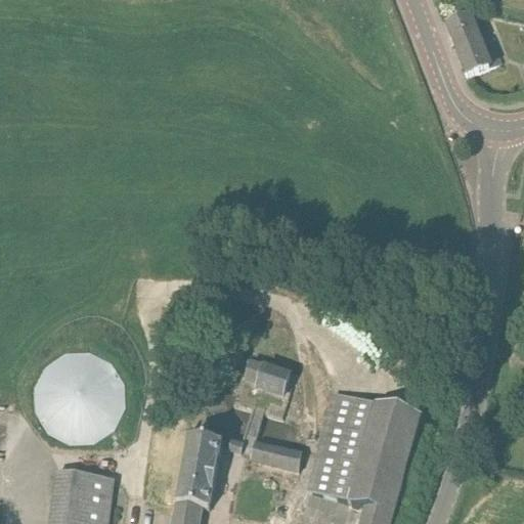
[(501,68),(484,19),(474,23),(472,16),(446,27),(467,81),(501,68)]
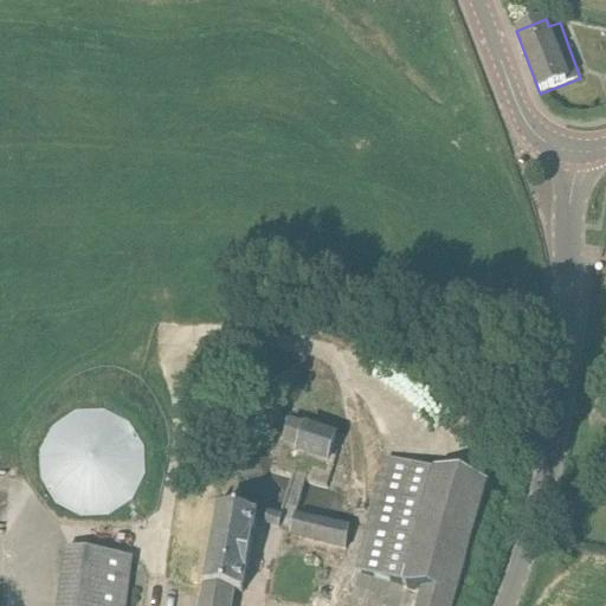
[(283,445),(300,451),(305,431),(290,426),(283,445)]
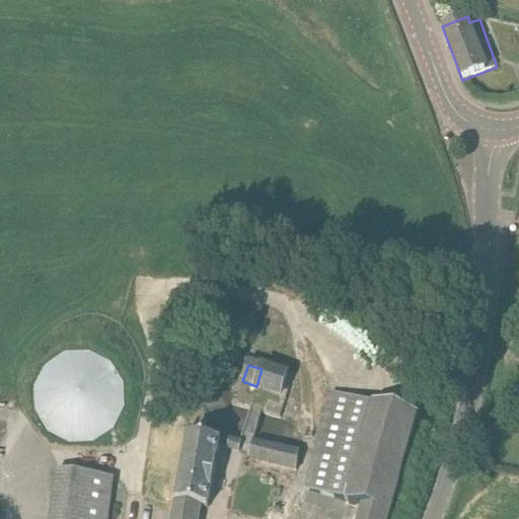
[(287,377),(262,369),(256,386),(254,390),(280,399),(287,377)]
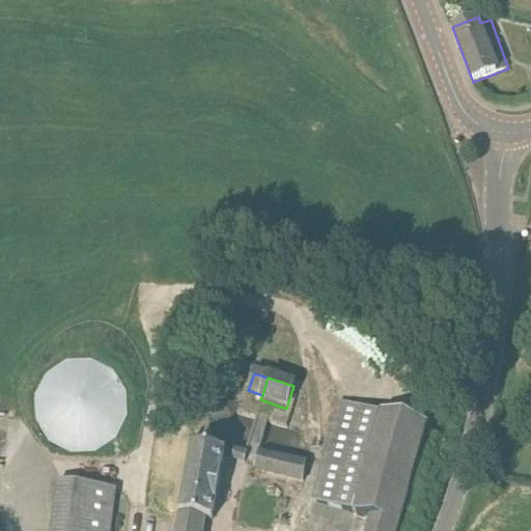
[(380,415),(380,414),(339,402),(311,502),(352,512),(352,513),(369,519),(365,530),(203,530),(206,520),(214,521),(226,455),(192,449),(176,530),(396,530),(422,426),(380,415)]
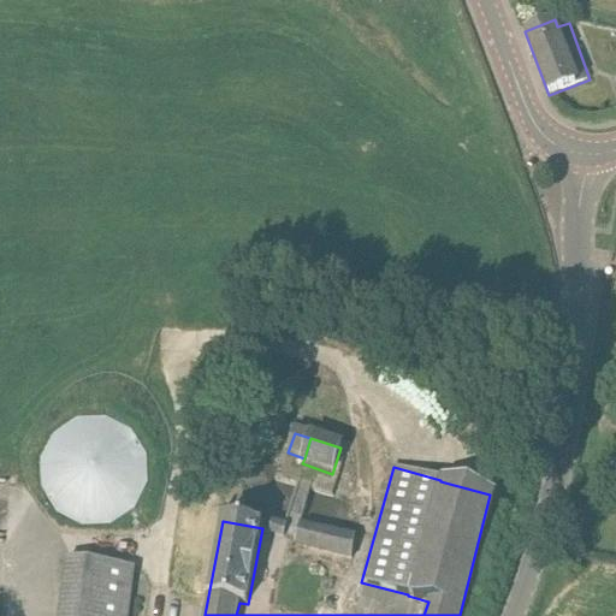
[(285,525),(272,521),(268,535),(282,538),(285,525)]
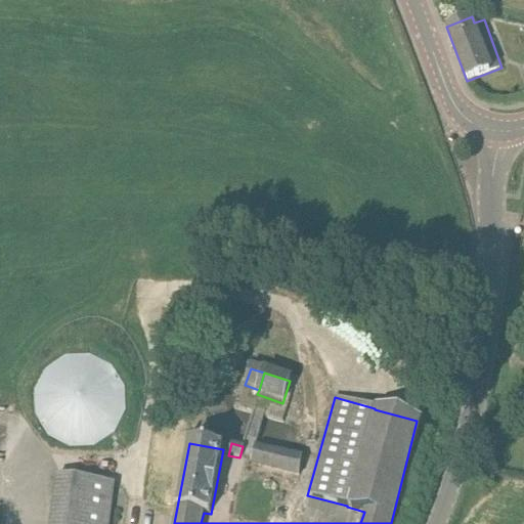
[(297,477),(301,456),(256,445),(250,464),(297,477)]
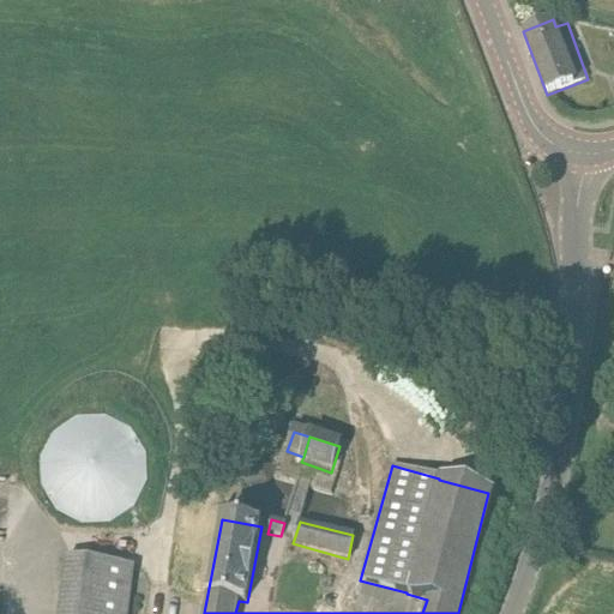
[(126,613),(133,566),(67,558),(59,613),(126,613)]
